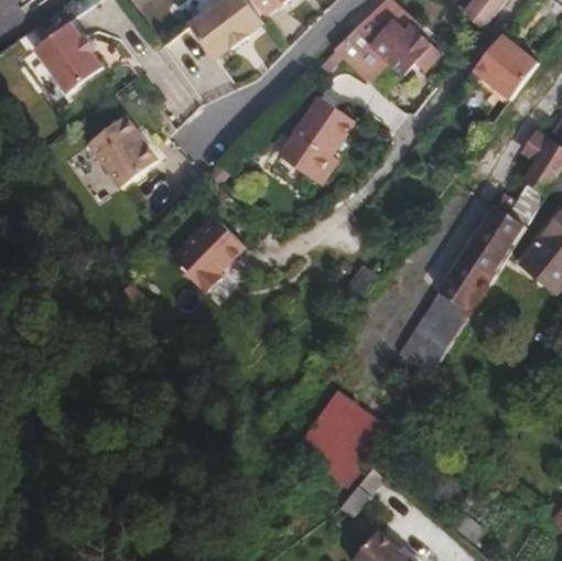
[(222,0),(187,27),(214,62),(229,51),(230,52),(262,25),(241,0),(222,0)]
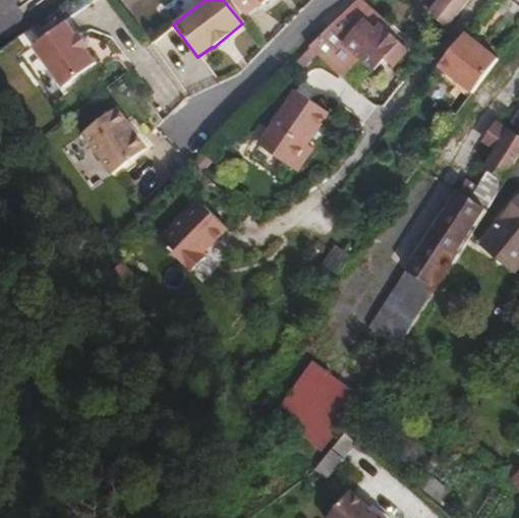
[(230,0),(242,16),(254,7),(255,8),(267,0),(230,0)]
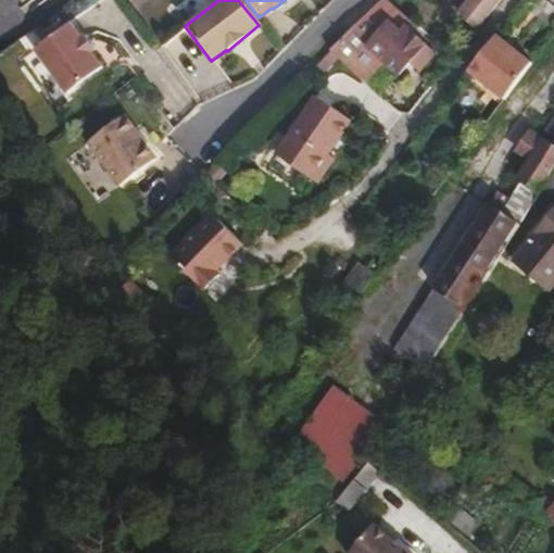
[(414,26),(386,0),(378,0),(330,49),(331,50),(339,58),(362,78),(380,60),(395,73),(408,61),(418,71),(435,53),(411,29),(414,26)]
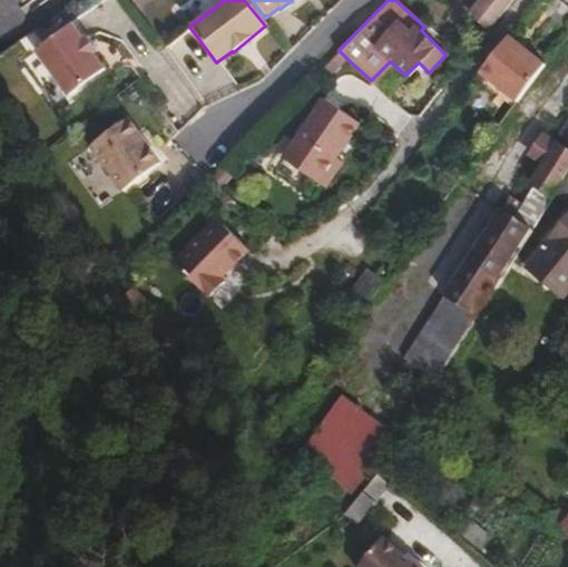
[(471,0),(464,10),(487,27),(506,0),(471,0)]
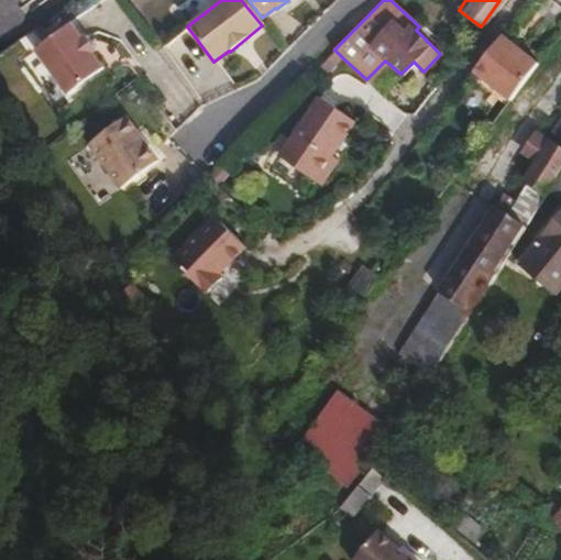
[(68,24),(32,51),(65,96),(101,70),(90,54),(95,52),(84,37),(79,41),(68,24)]
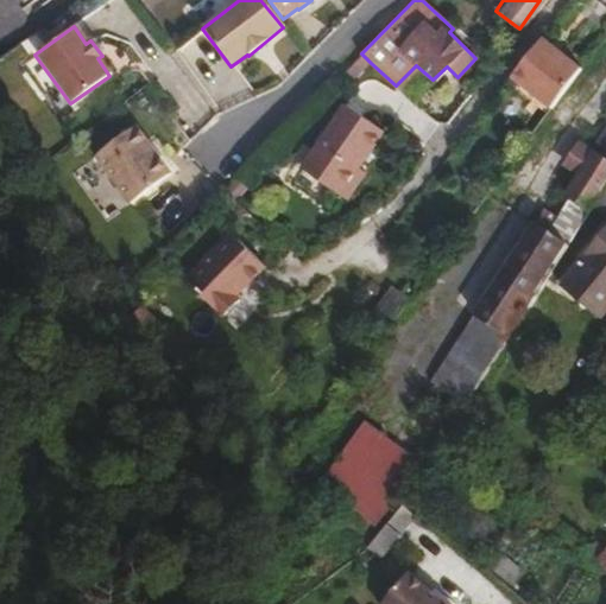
[(582,67),(543,35),(512,74),(553,107),(582,67)]
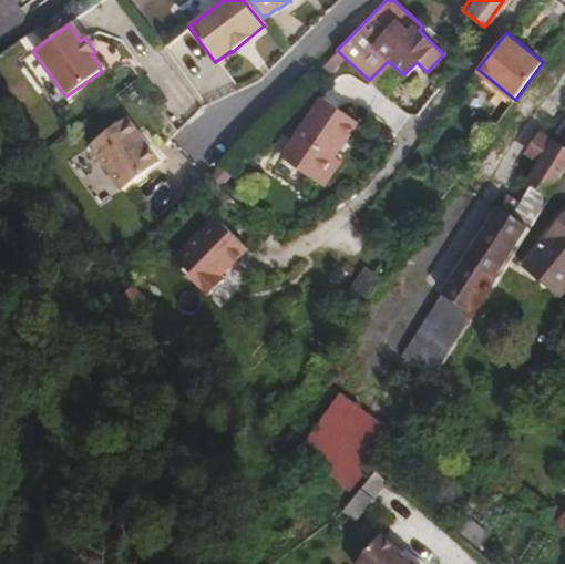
[(346,59),(338,51),(319,72),(327,80),(346,59)]
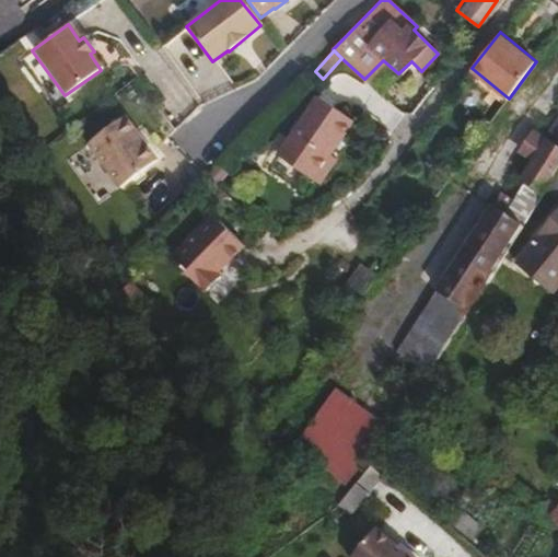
[(318,95),(278,152),(320,183),(337,159),(330,153),(355,120),(318,95)]
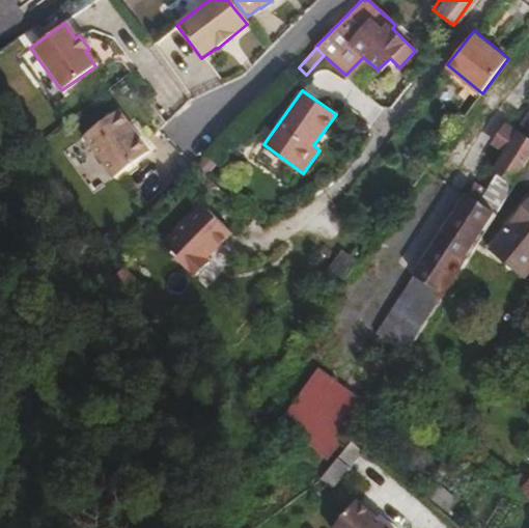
[(80,138),(111,181),(146,155),(116,112),(80,138)]
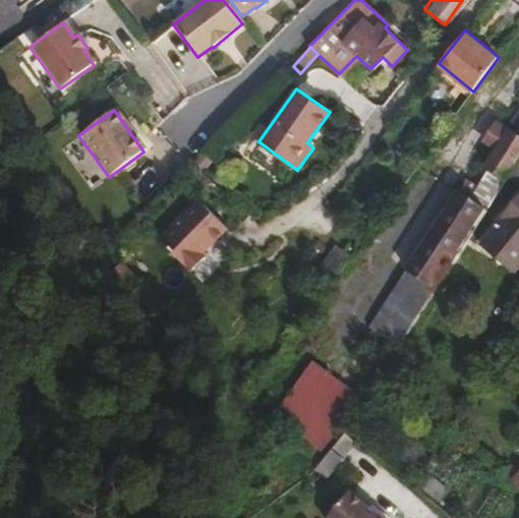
[(469,197),(486,209),(506,179),(518,157),(518,124),(511,119),(505,128),(495,122),(482,139),(498,150),(486,166),(489,168),(469,197)]
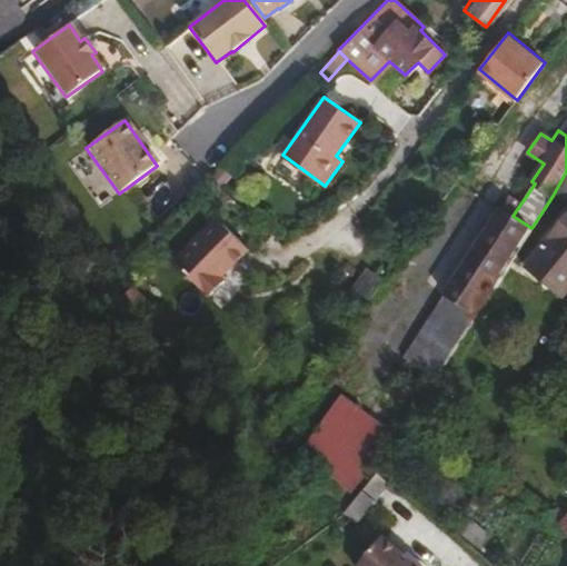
[(230,176),(221,168),(210,179),(220,187),(230,176)]
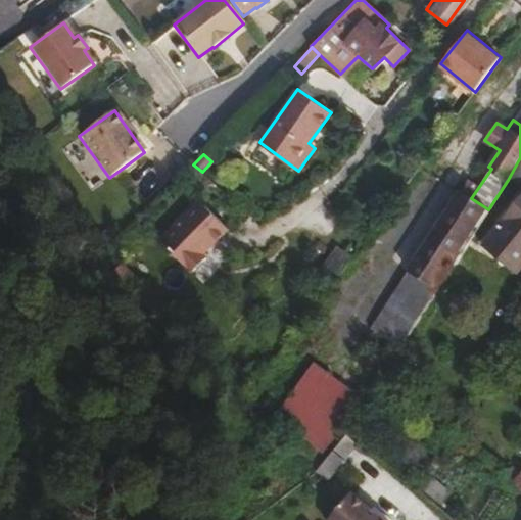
[(192,270),(234,224),(198,191),(156,236),(192,270)]
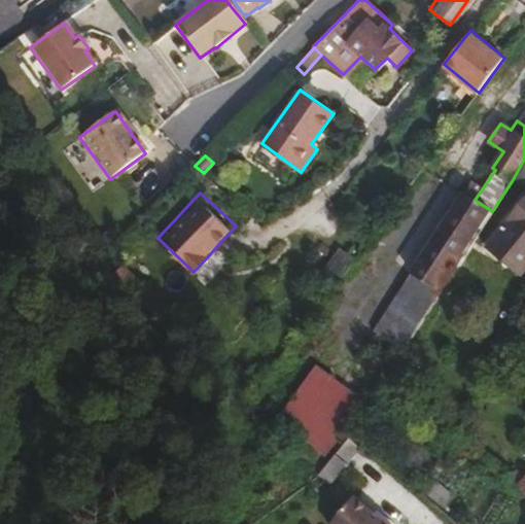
[(463,193),(416,265),(423,269),(469,197),(463,193)]
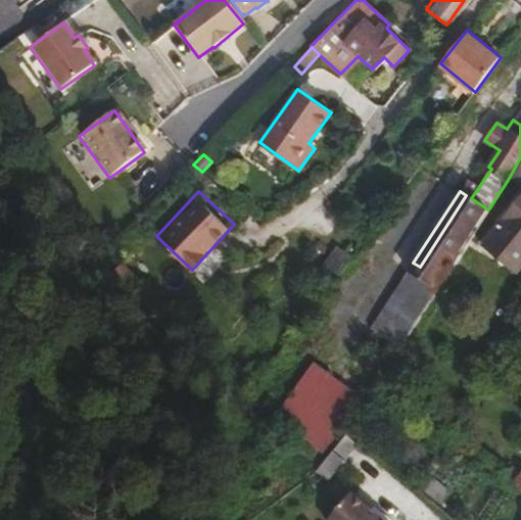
[(375,320),(404,338),(442,282),(438,280),(474,227),(476,229),(488,209),(471,198),(466,195),(420,267),(413,263),(375,320)]
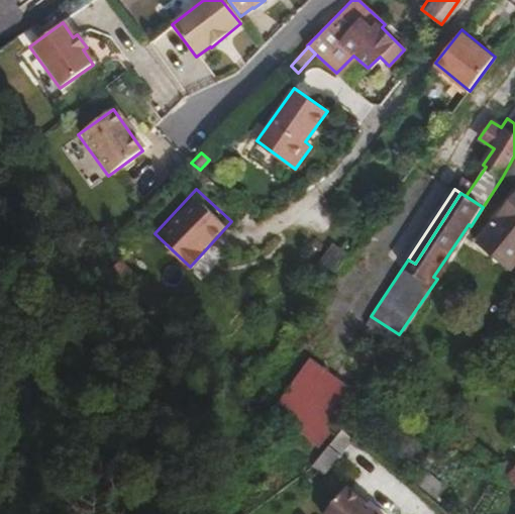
[(500,219),(479,245),(513,273),(514,269),(514,198),(499,218),(500,219)]
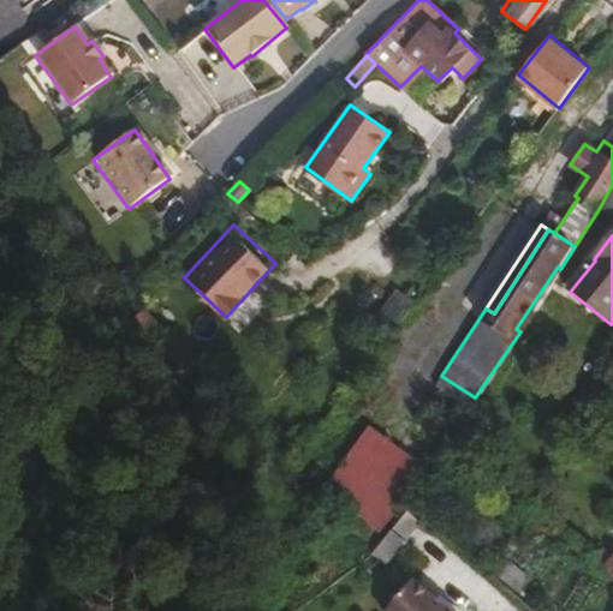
[(540,300),(552,309),(563,293),(551,285),(540,300)]
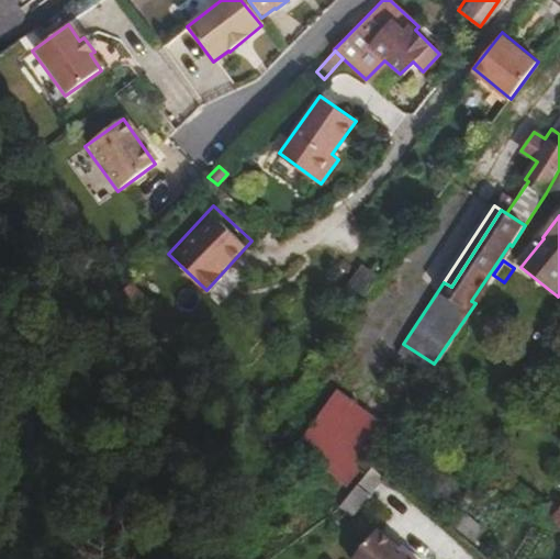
[(342,417),(320,447),(355,473),(376,444),(342,417)]
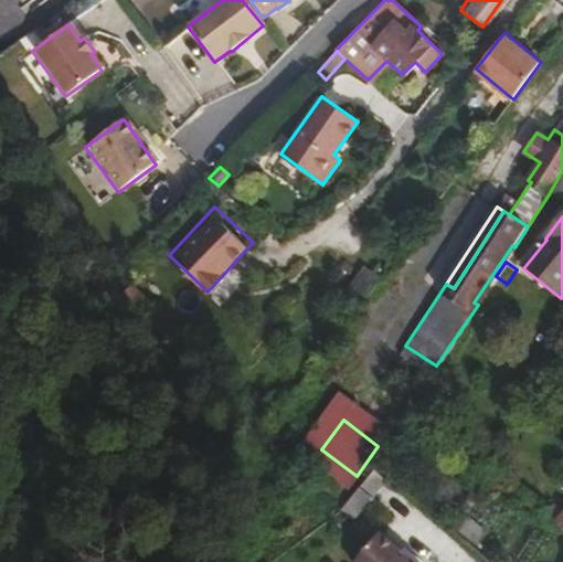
[(415,561),(376,529),(350,561),(415,561)]
